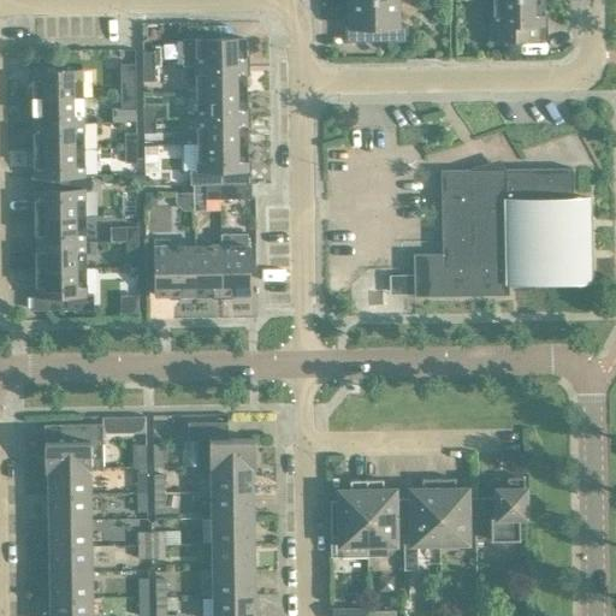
[(397,0),(349,0),(350,25),(345,25),(345,42),(407,41),(407,25),(398,25),(397,0)]
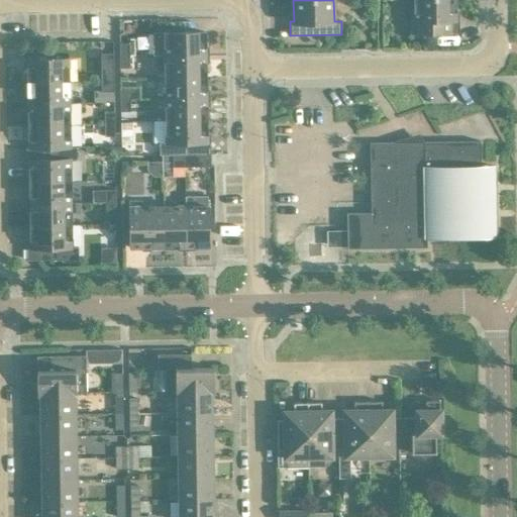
[(455,19),(454,0),(414,0),(415,20),(411,20),(412,33),(459,32),(459,19),(455,19)]
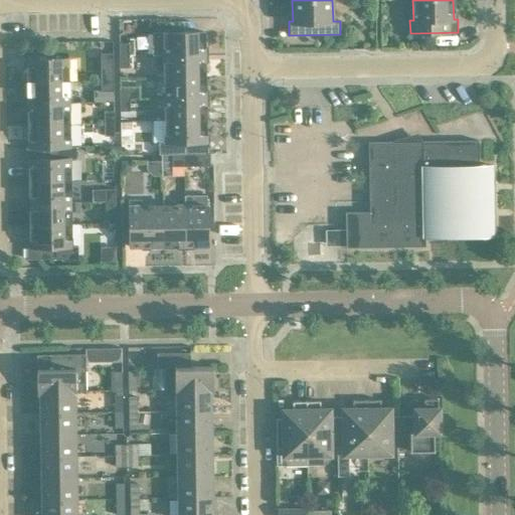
[(156,22),(157,32),(152,32),(153,55),(164,54),(205,54),(204,32),(175,32),(174,21),(156,22)]
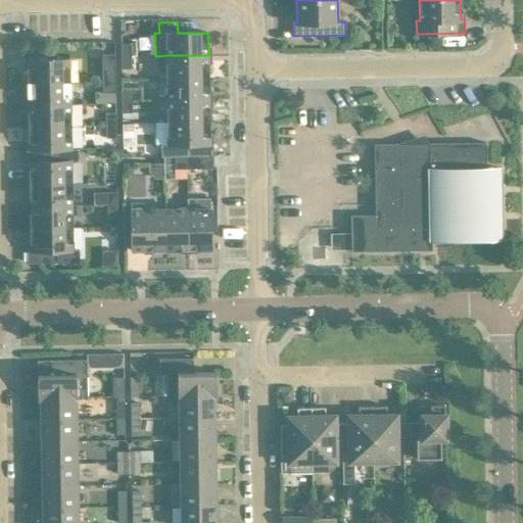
[(121,56),(131,56),(131,44),(121,44),(121,56)]
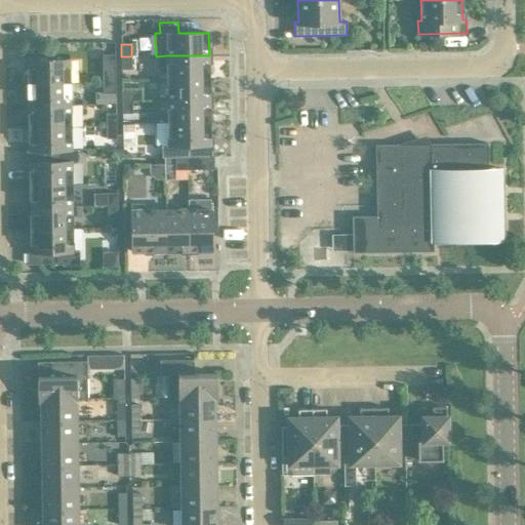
[(103,82),(116,81),(115,53),(103,54),(103,82)]
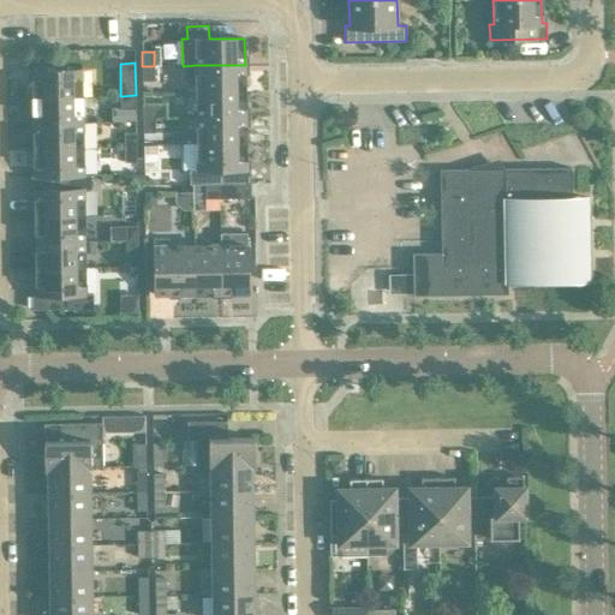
[(245,90),(245,65),(196,65),(197,91),(245,90)]
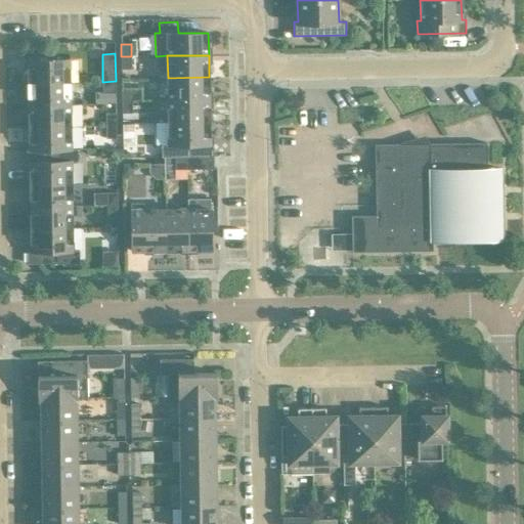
[(132,69),(131,56),(121,56),(122,69),(132,69)]
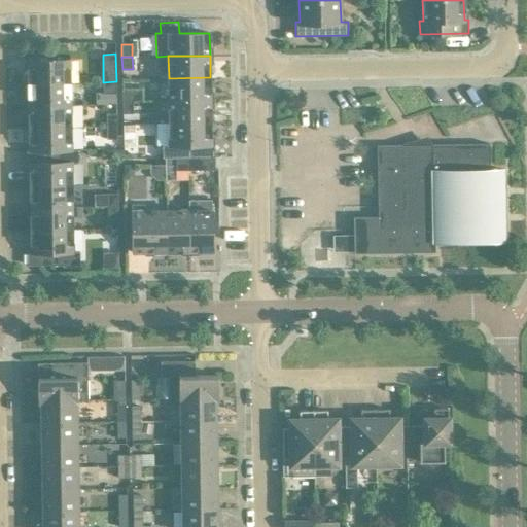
[(29,83),(70,82),(70,60),(28,61),(29,83)]
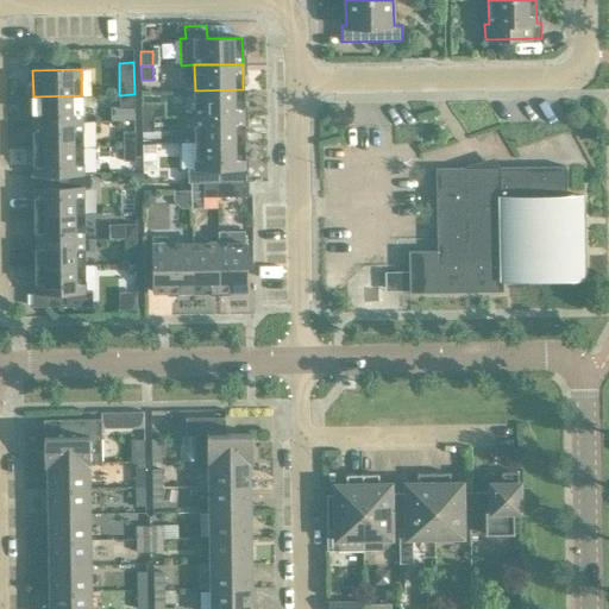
[(243,115),(243,89),(195,90),(195,117),(243,115)]
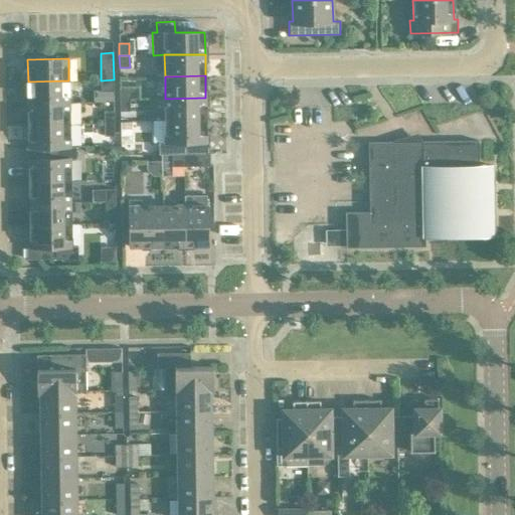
[(114,79),(101,80),(102,92),(114,91),(114,79)]
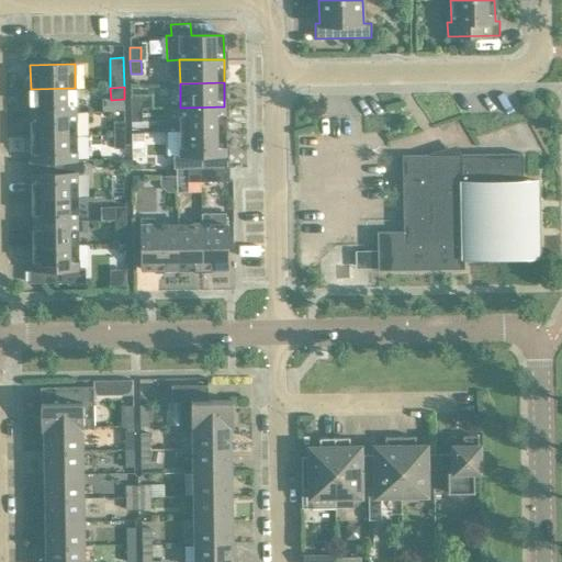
[(75,112),(75,88),(31,89),(31,112),(75,112)]
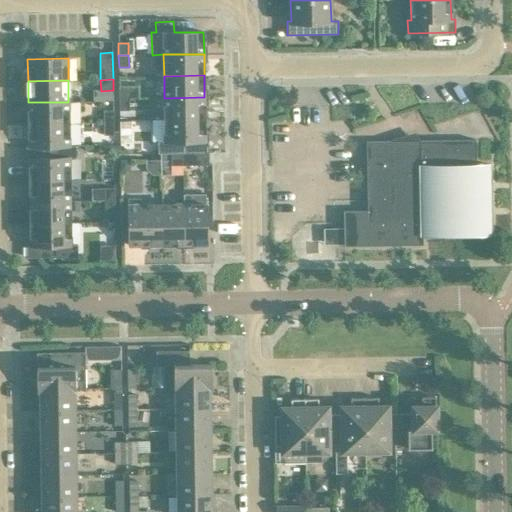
[(119,98),(129,98),(138,98),(138,86),(119,86),(119,98)]
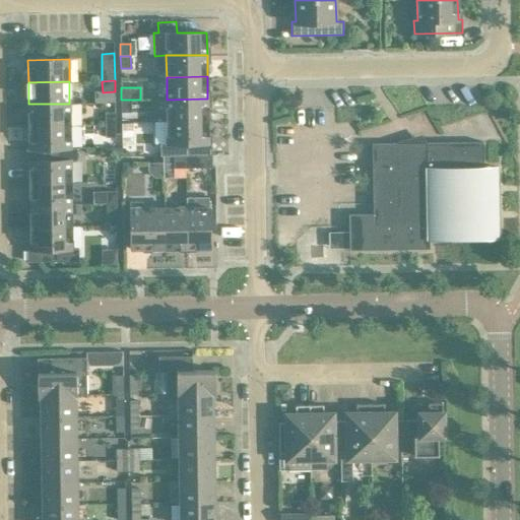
[(207,99),(167,100),(167,121),(208,121),(207,99)]
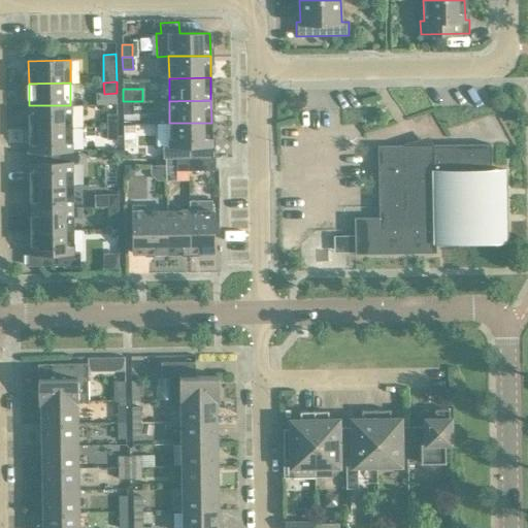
[(133,101),(123,101),(123,113),(133,113),(133,101)]
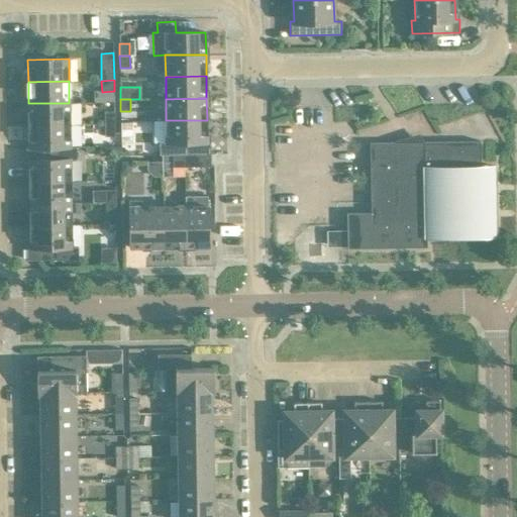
[(70,124),(69,103),(28,103),(29,125),(70,124)]
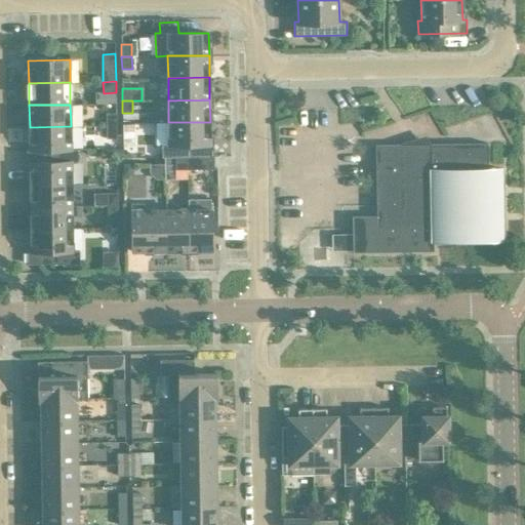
[(107,126),(117,126),(116,113),(106,114),(107,126)]
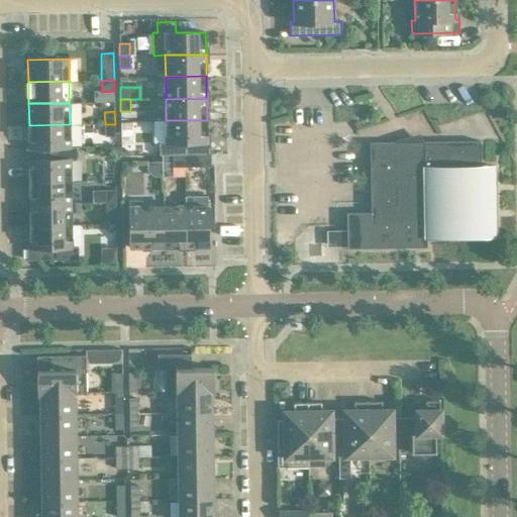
[(207,120),(166,120),(167,142),(160,142),(160,156),(173,154),(184,154),(187,154),(187,142),(207,142),(207,120)]
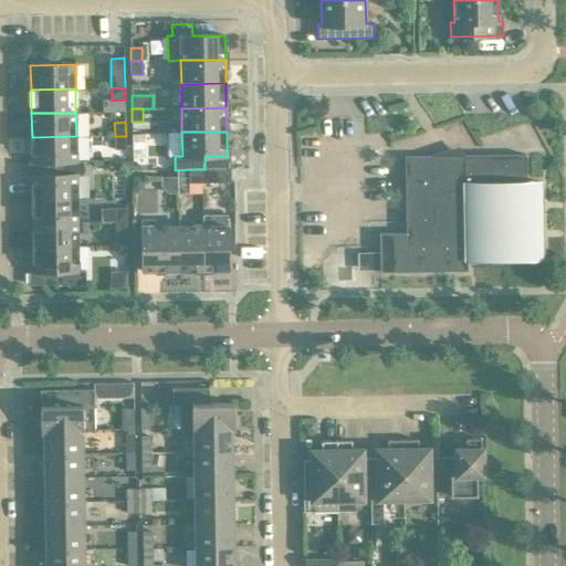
[(76,160),(76,136),(32,137),(32,161),(54,161),(76,161),(76,160)]
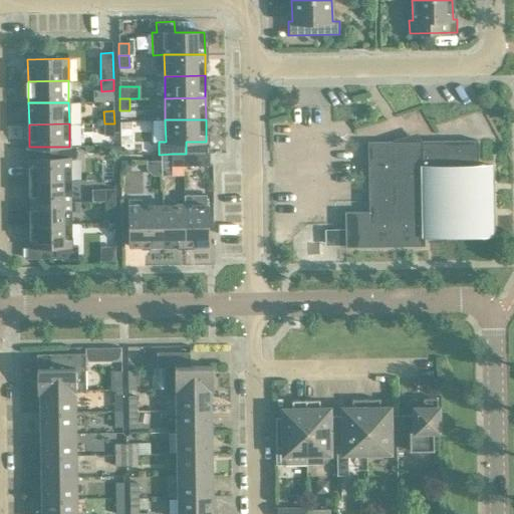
[(114,136),(114,123),(104,123),(104,136),(114,136)]
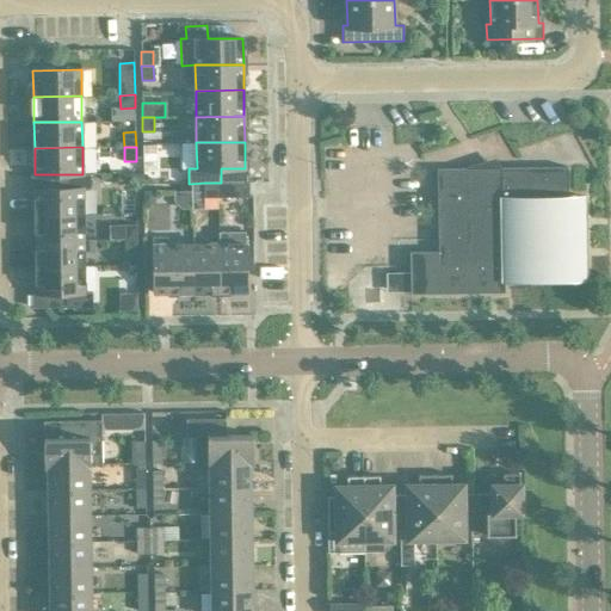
[(505,292),(505,281),(586,279),(585,197),(568,197),(568,167),(437,168),(439,252),(411,252),(411,294),(505,292)]
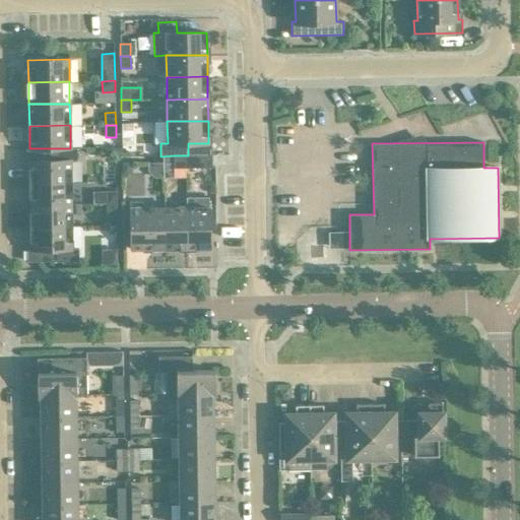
[(70,148),(50,148),(50,159),(29,160),(29,183),(71,182),(70,160),(77,159),(77,147),(70,147),(70,148)]
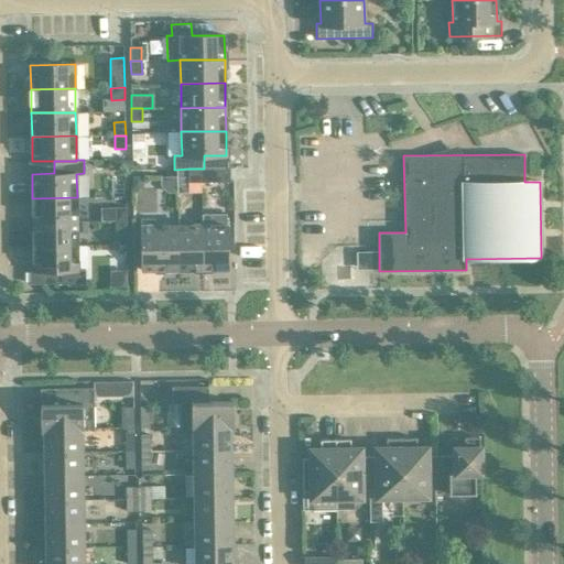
[(204,169),(201,169),(201,182),(230,182),(230,167),(204,169)]
